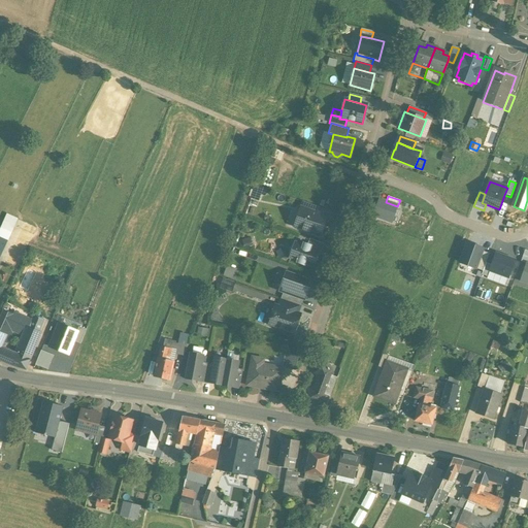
[(386,202),(380,200),(373,216),(392,223),(397,206),(386,202)]
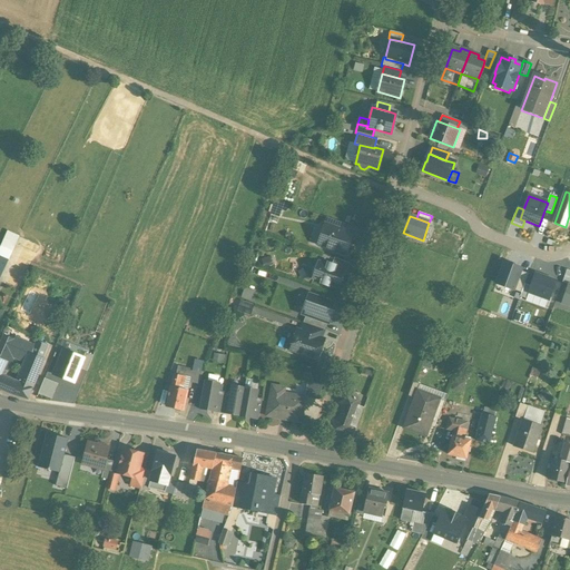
[(317,246),(346,255),(351,243),(353,234),(343,231),(324,225),(317,246)]
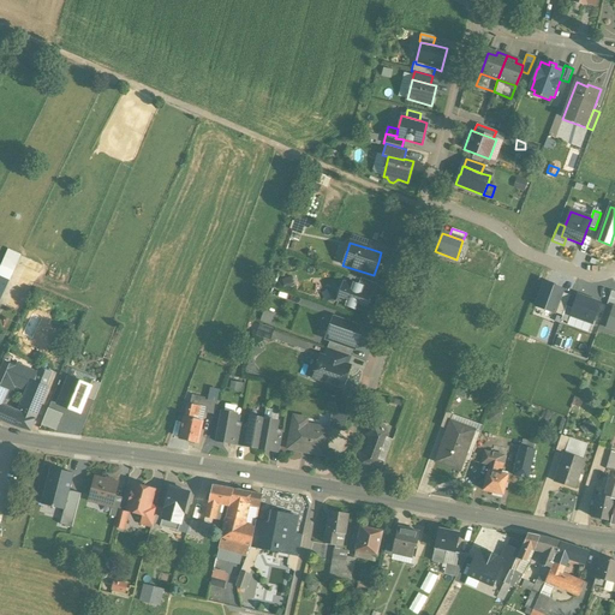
[(384,264),(389,249),(372,243),(370,249),(381,252),(378,262),(384,264)]
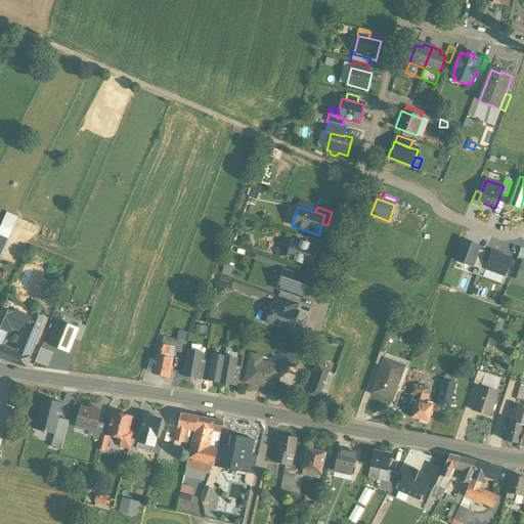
[(0,253),(16,218),(6,214),(0,228),(0,253)]
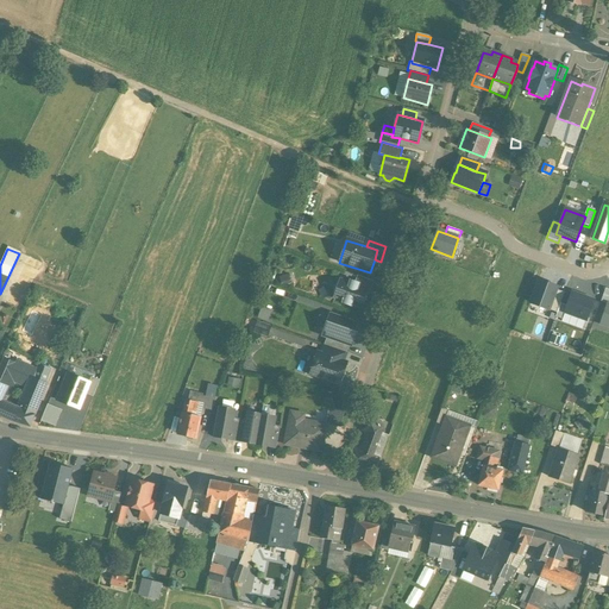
[(374,282),(357,276),(355,282),(369,287),(366,294),(369,294),(374,282)]
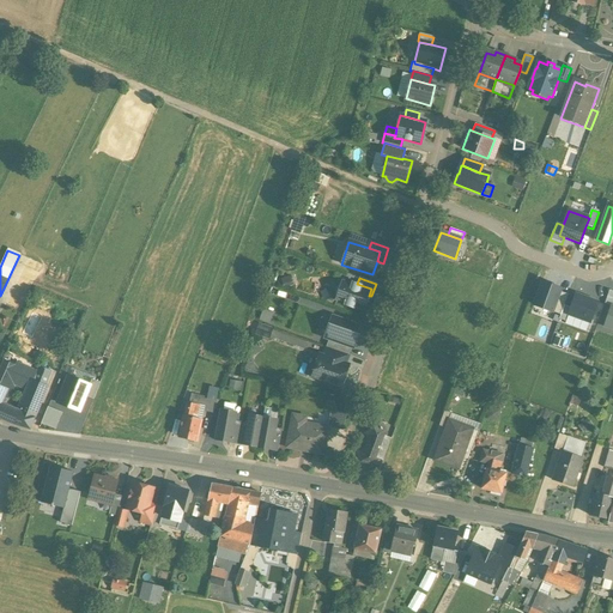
[(357,284),(352,283),(352,285),(343,281),(341,285),(338,296),(337,299),(345,303),(344,305),(353,309),(354,307),(363,310),(365,304),(366,304),(368,303),(369,302),(369,301),(369,299),(369,298),(368,297),(369,296),(371,289),(357,284)]
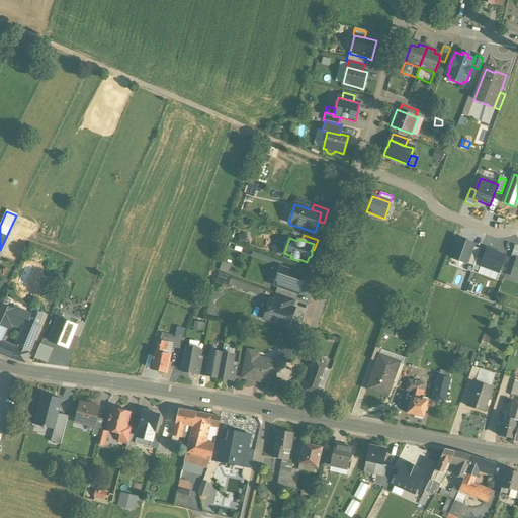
[(457,239),(450,258),(466,264),(472,247),(473,244),(457,239)]
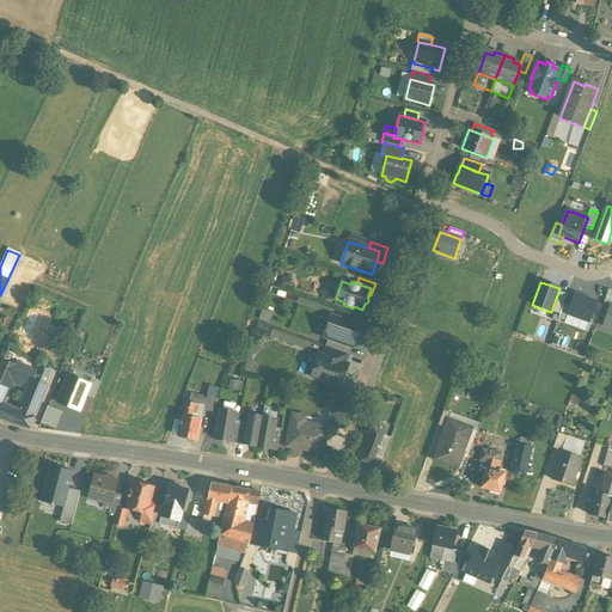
[(560,292),(551,312),(560,314),(568,295),(560,292)]
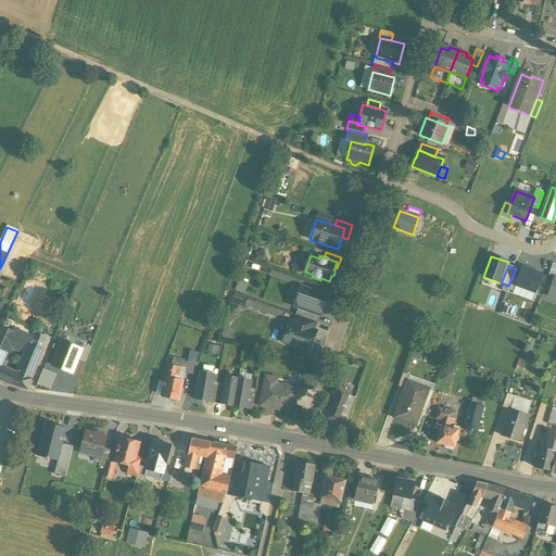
[(542,275),(522,267),(516,286),(535,293),(542,275)]
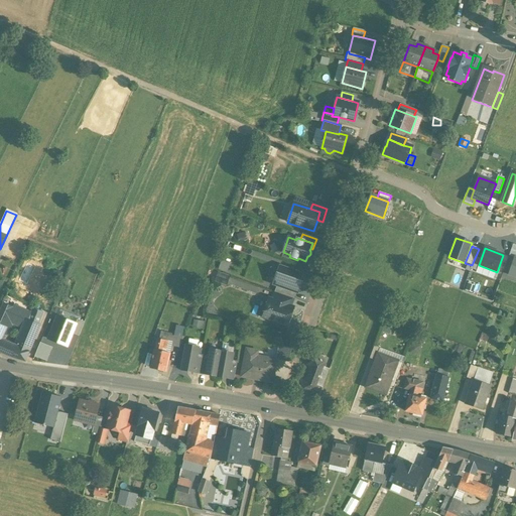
[(301,282),(299,282),(302,274),(280,266),(273,285),(277,286),(295,293),(297,293),(301,282)]
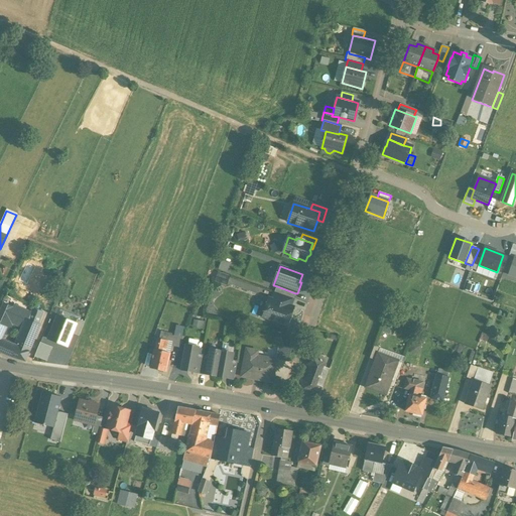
[(228,284),(252,293),(255,287),(230,278),(228,284)]
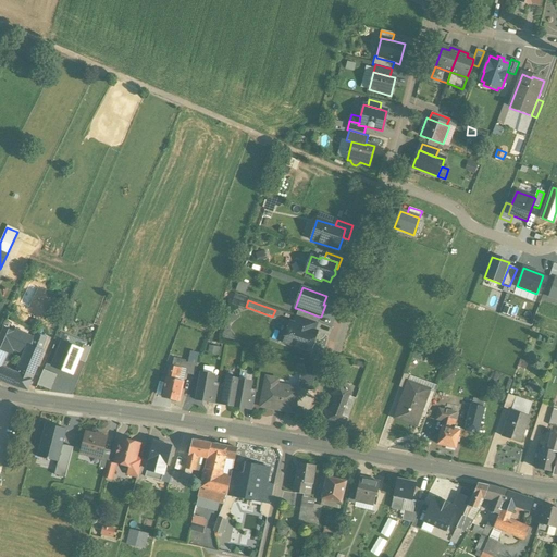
[(319,317),(299,309),(296,316),(317,322),(319,317)]
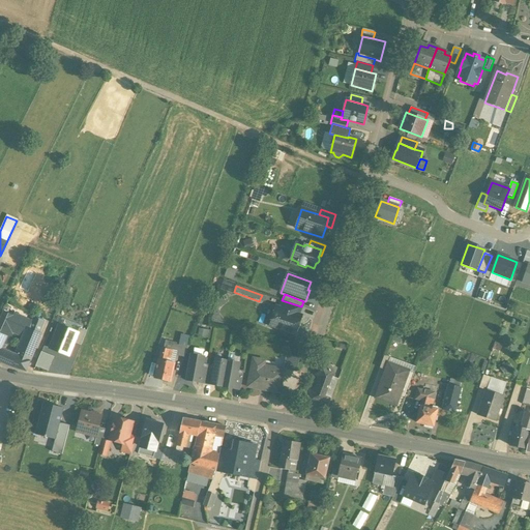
[(301,306),(282,300),(280,307),(298,315),(301,306)]
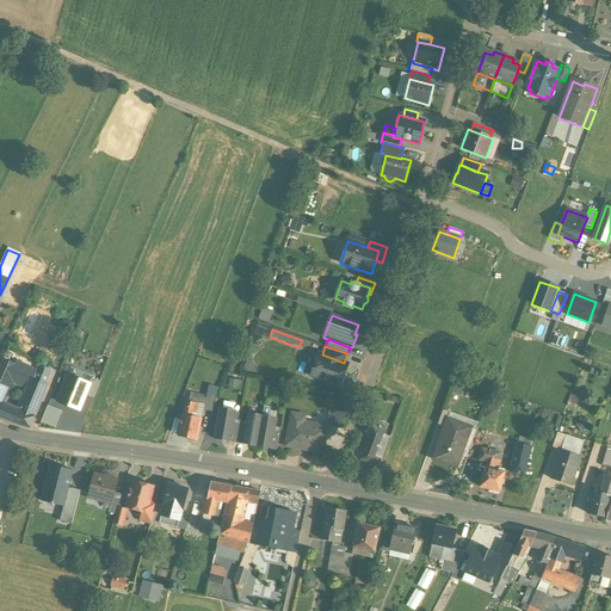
[(322,355),(319,353),(314,365),(315,365),(319,368),(316,376),(313,375),(312,375),(312,376),(339,386),(344,374),(341,372),(344,364),(346,365),(346,364),(344,363),(322,355)]
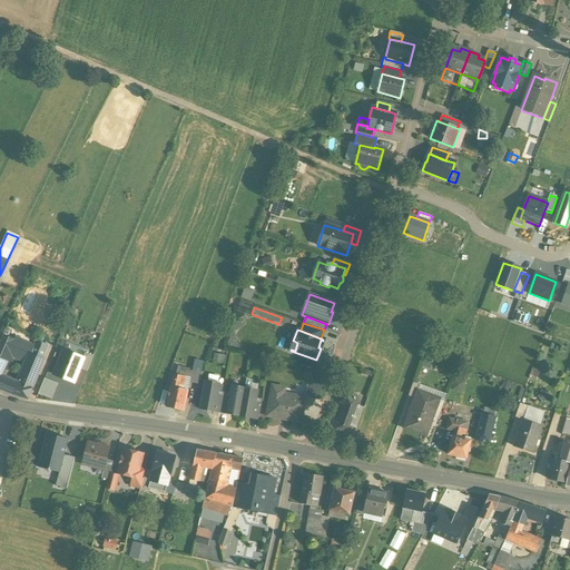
[(13,359),(27,364),(31,355),(35,346),(16,338),(15,341),(3,335),(0,342),(0,359),(6,362),(0,374),(0,376),(12,382),(18,384),(19,382),(6,376),(13,359)]
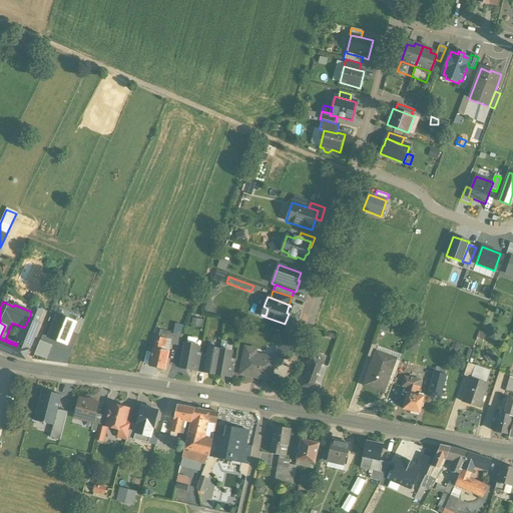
[(57,316),(48,337),(67,345),(72,332),(75,323),(57,316)]
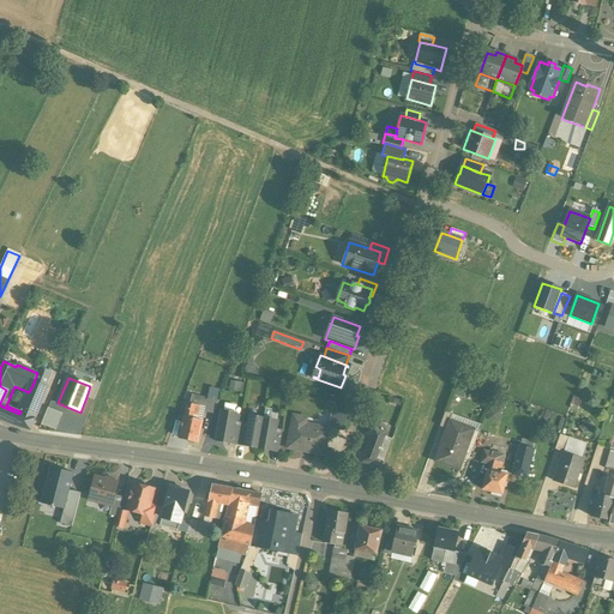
[(90,386),(86,397),(94,401),(101,384),(94,380),(90,386)]
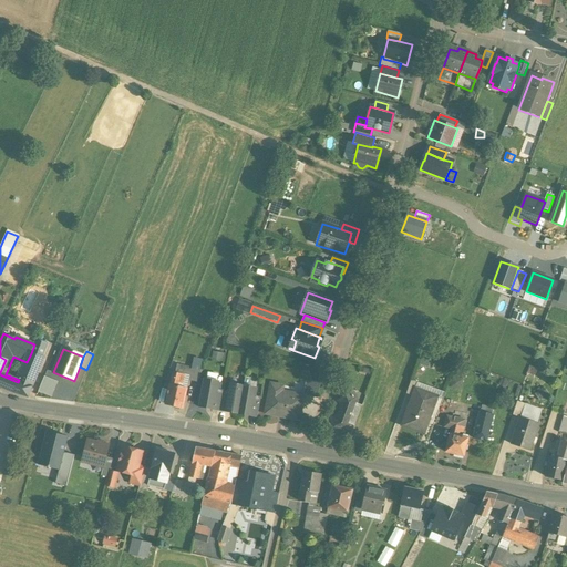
[(28,395),(43,358),(31,353),(27,362),(19,380),(18,382),(12,380),(8,390),(9,390),(28,395)]
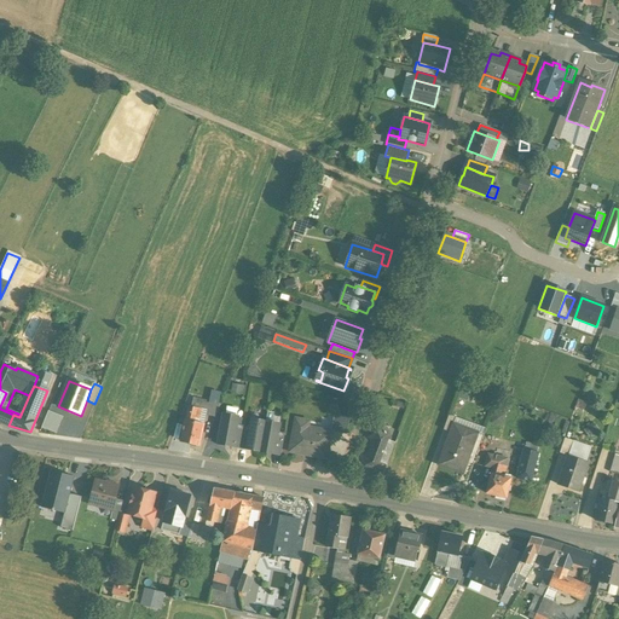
[(0,389),(0,421),(9,426),(13,415),(0,409),(0,406),(6,393),(0,389)]
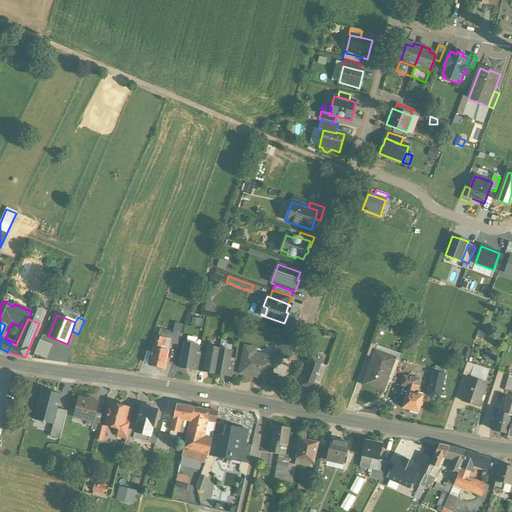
[(175,323),(173,332),(180,334),(182,324),(175,323)]
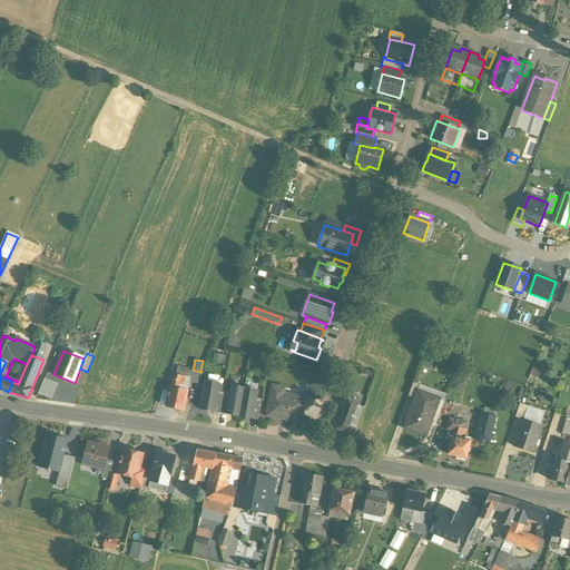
[(435,361),(430,373),(439,376),(443,363),(435,361)]
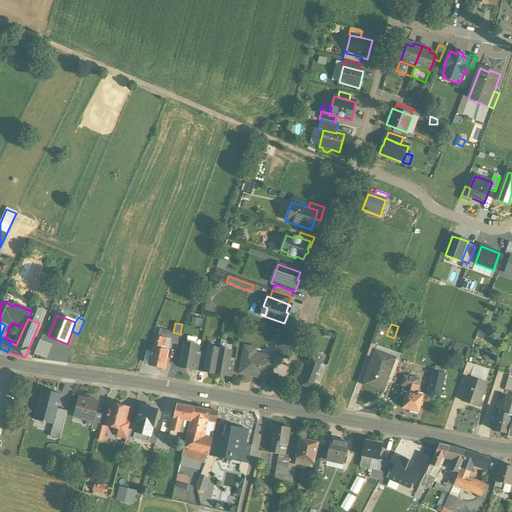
[(169,344),(178,346),(182,335),(180,334),(173,332),(158,329),(156,336),(163,337),(170,339),(169,344)]
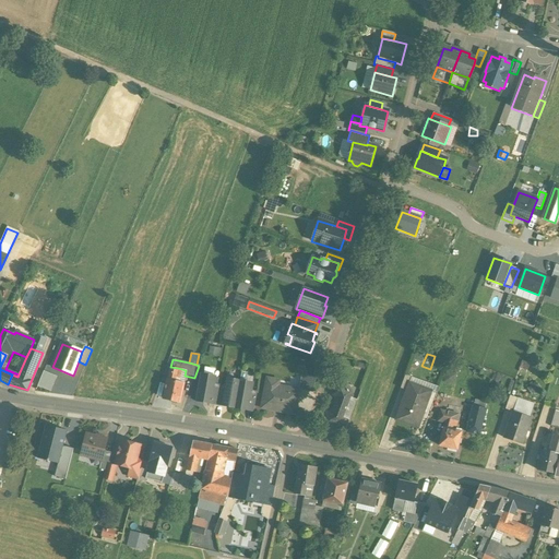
[(170,367),(167,380),(175,382),(176,378),(178,368),(170,367)]
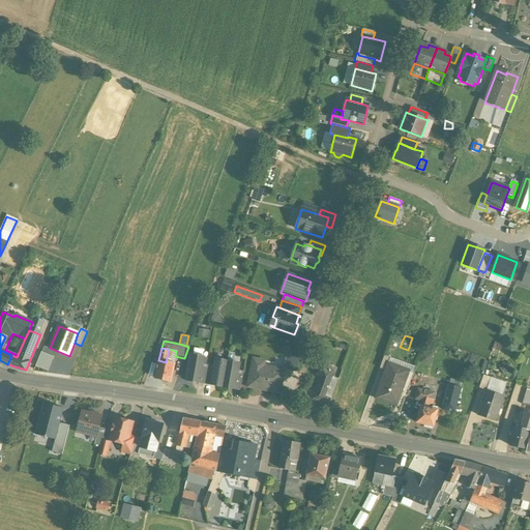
[(42,352),(36,366),(48,371),(54,356),(42,352)]
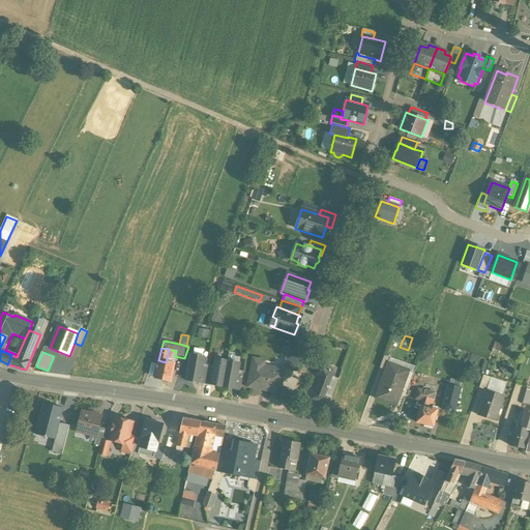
[(204,357),(192,355),(192,357),(187,380),(199,382),(202,365),(204,357)]
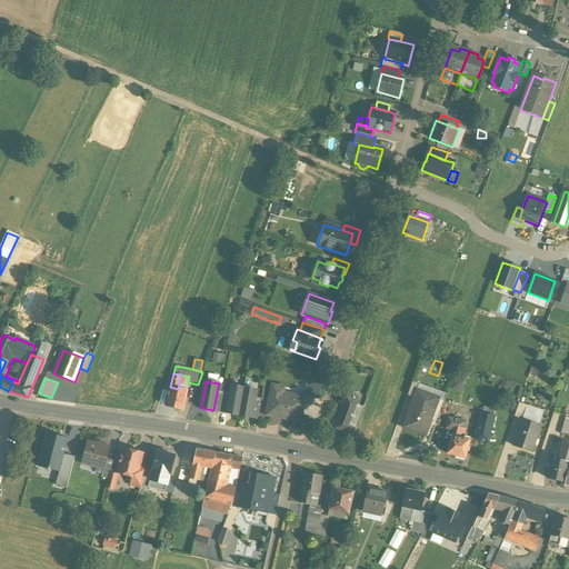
[(321,385),(307,381),(303,397),(318,400),(321,385)]
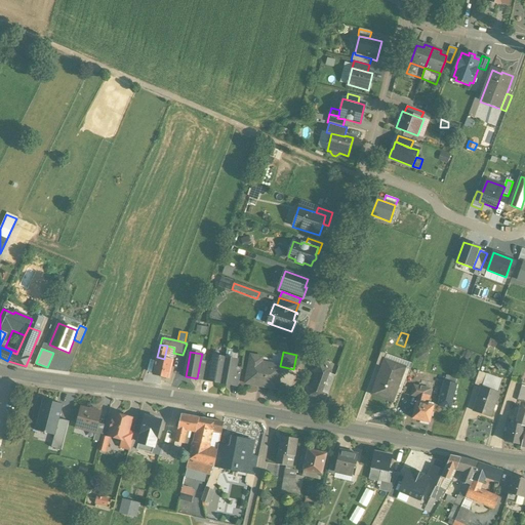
[(380,353),(376,365),(382,367),(385,360),(386,360),(388,355),(380,353)]
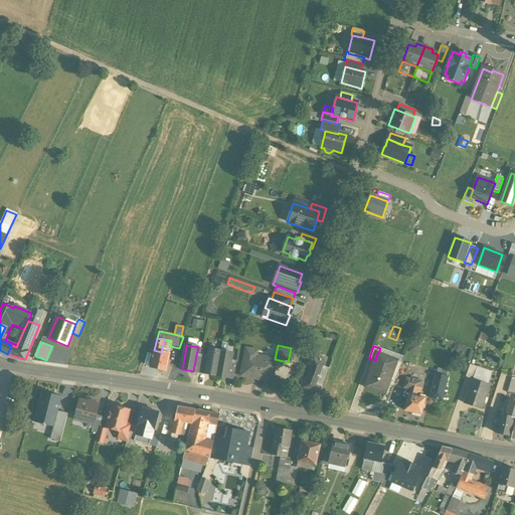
[(165,349),(162,348),(161,352),(154,350),(150,367),(156,368),(157,370),(163,372),(165,370),(169,354),(167,353),(164,352),(165,349)]
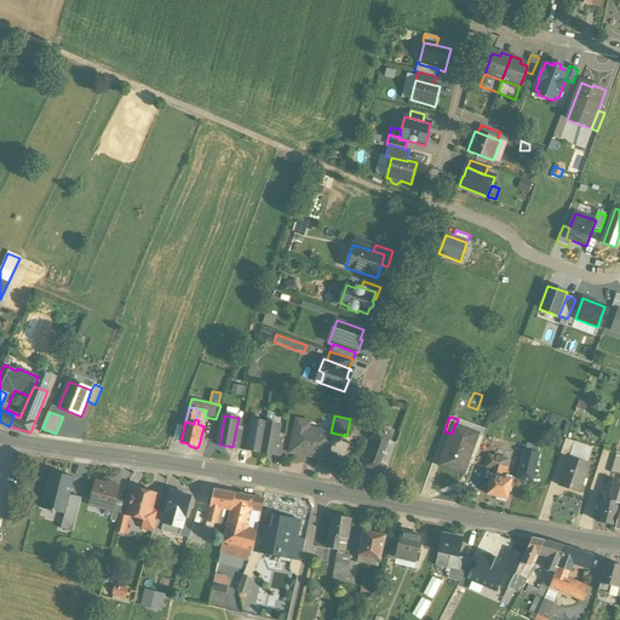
[(251,430),(247,449),(260,452),(265,423),(252,420),(251,430)]
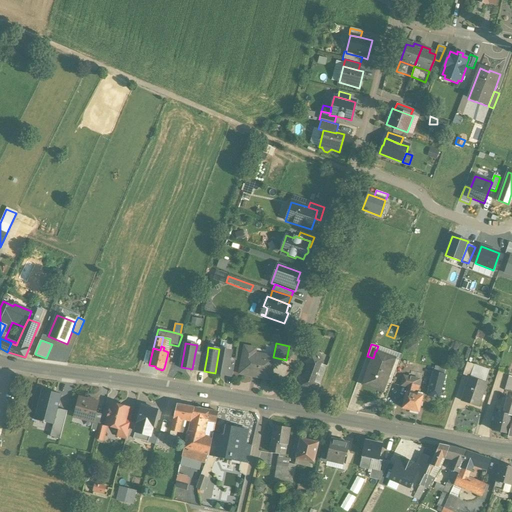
[(255,349),(244,347),(239,374),(270,380),(273,363),(266,362),(266,359),(254,356),(255,349)]
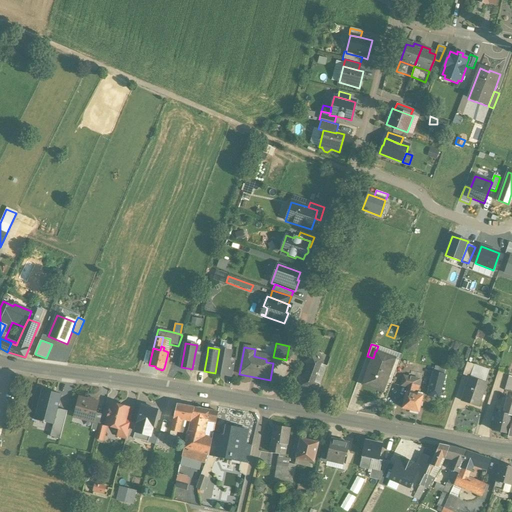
[(219,349),(215,373),(226,375),(229,359),(231,351),(219,349)]
